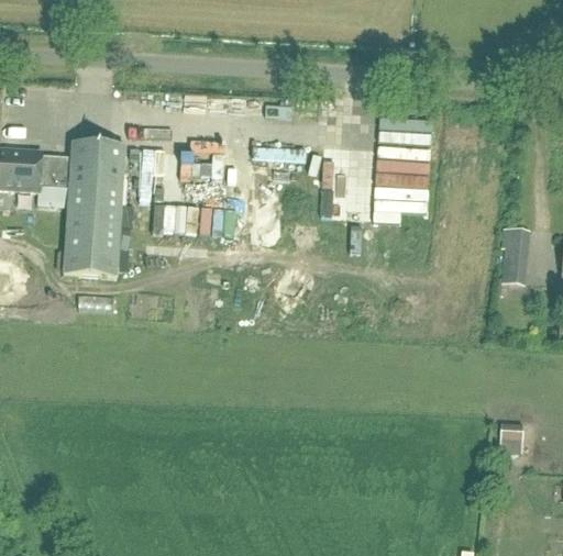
[(382,146),(398,146),(397,129),(381,130),(382,146)]
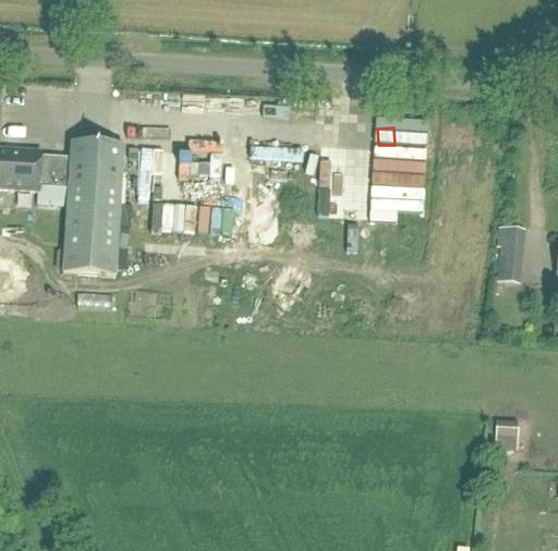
[(0,188),(37,191),(36,203),(67,205),(62,272),(114,277),(123,144),(71,141),(70,156),(39,154),(40,149),(12,148),(11,150),(0,149),(0,188)]
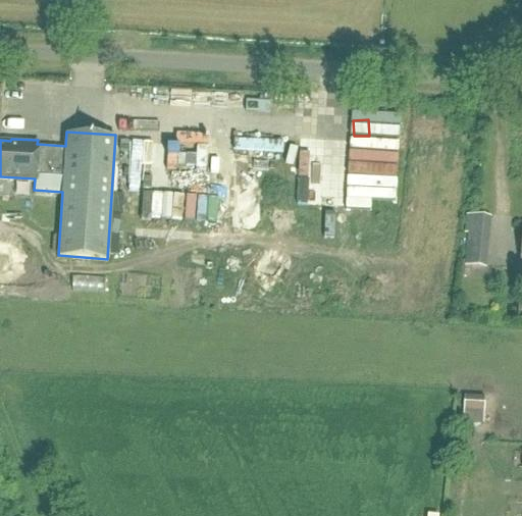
[(145,159),(164,159),(164,143),(145,142),(145,159)]
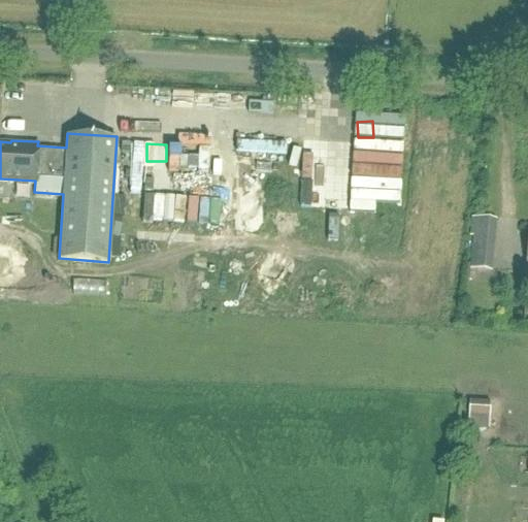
[(490,397),(469,396),(468,423),(489,424),(490,397)]
